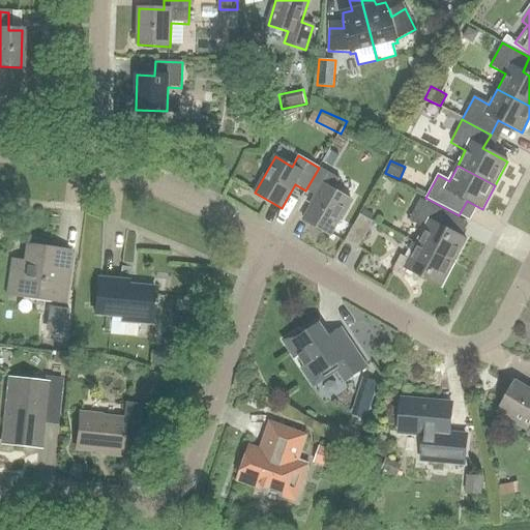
[(319,168),(305,190),(317,197),(303,221),(330,236),(351,200),(333,190),(340,179),(319,168)]
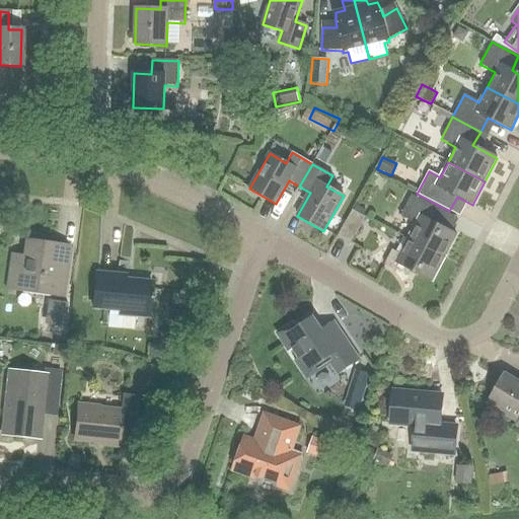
[(444,258),(456,235),(441,227),(447,214),(412,196),(400,216),(416,224),(408,239),(444,258)]
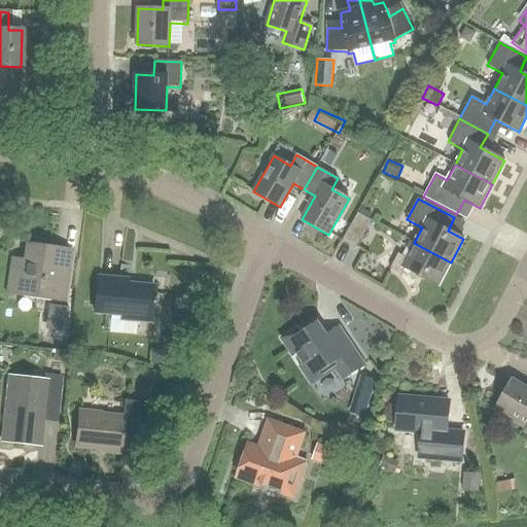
[(355,249),(371,221),(357,213),(342,241),(355,249)]
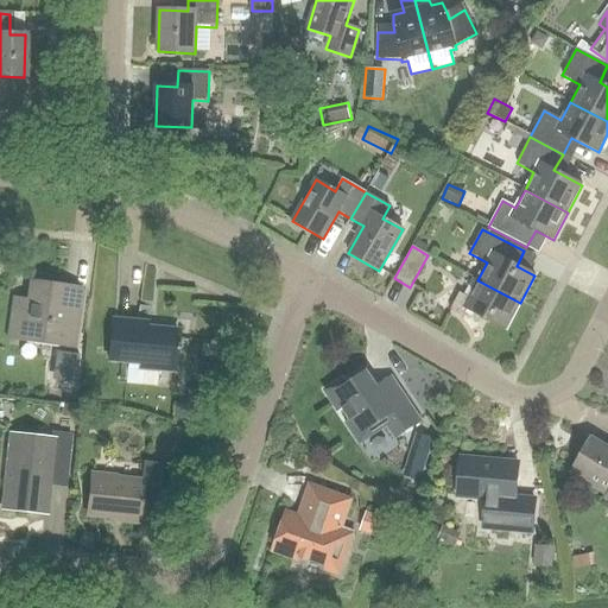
[(506,330),(520,303),(477,280),(468,298),(460,293),(450,310),(460,316),(464,308),(506,330)]
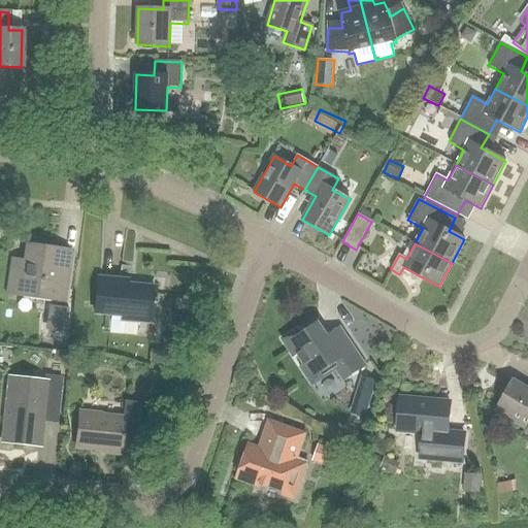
[(8,293),(63,301),(70,253),(28,246),(25,269),(11,267),(8,293)]
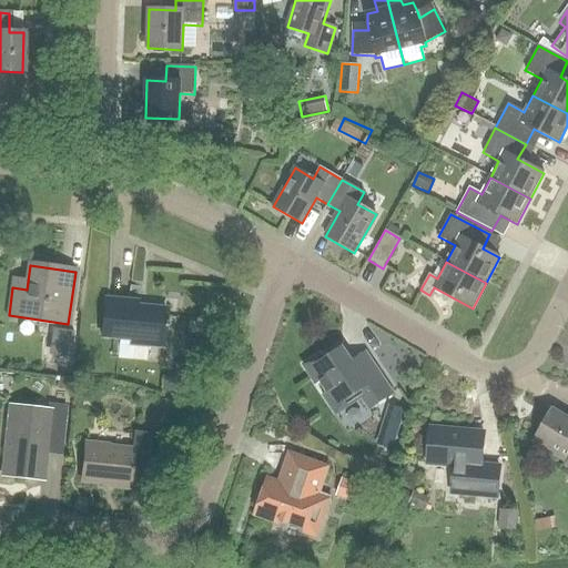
[(129,340),(129,344),(162,347),(165,321),(165,310),(137,307),(137,303),(104,300),(102,321),(100,336),(129,340)]
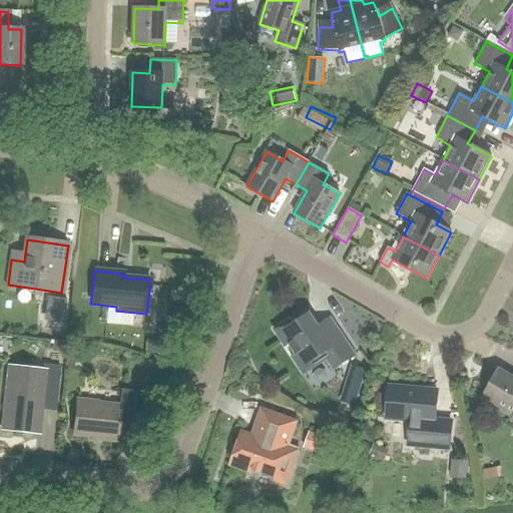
[(49,299),(46,321),(64,324),(67,301),(49,299)]
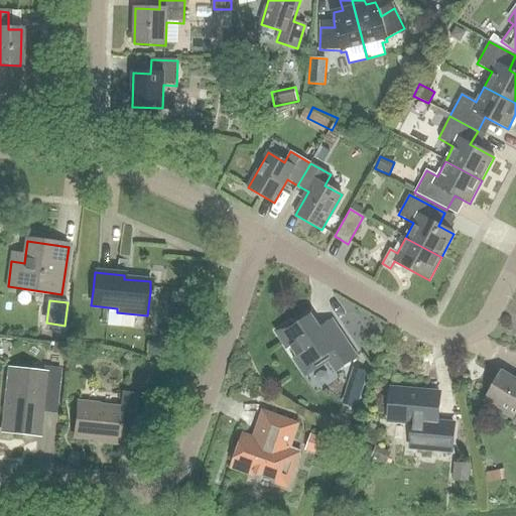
[(305,377),(310,374),(329,362),(335,372),(357,358),(332,320),(319,329),(310,315),(298,324),(290,321),(275,332),(287,351),(290,348),(296,357),(292,359),(305,377)]
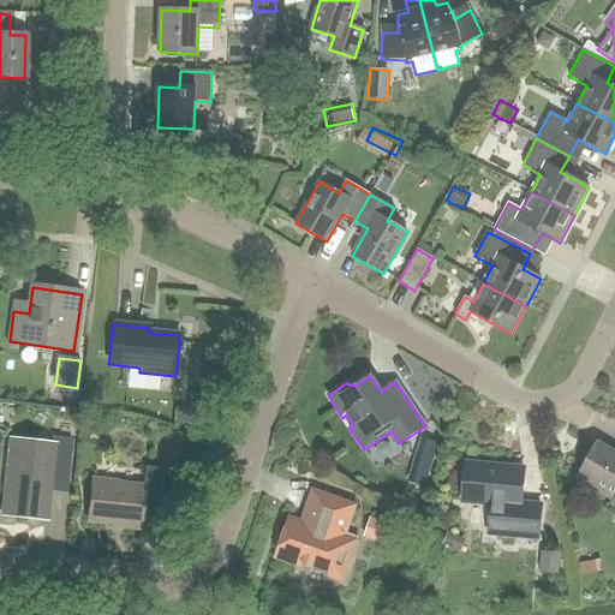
[(177,408),(175,424),(206,427),(208,396),(189,395),(186,410),(177,408)]
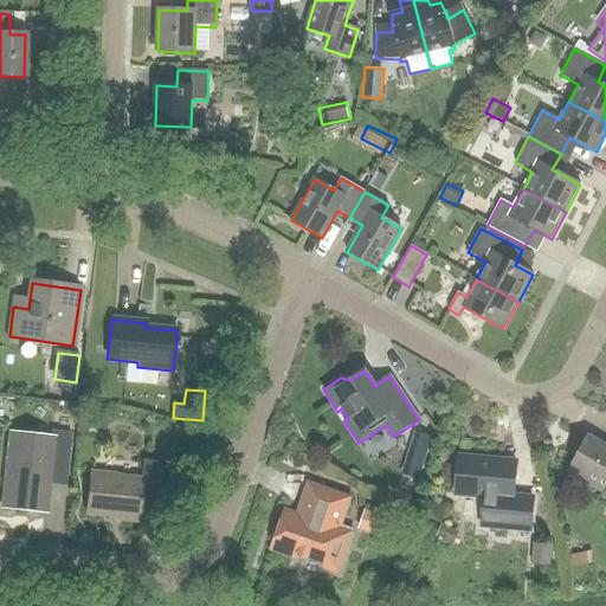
[(419,431),(411,471),(427,475),(436,433),(419,431)]
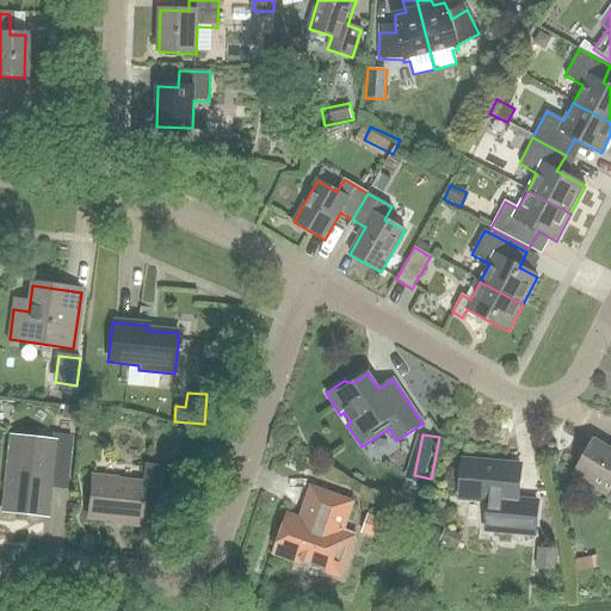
[(67,473),(71,438),(51,436),(51,442),(12,438),(4,512),(44,517),(49,471),(67,473)]
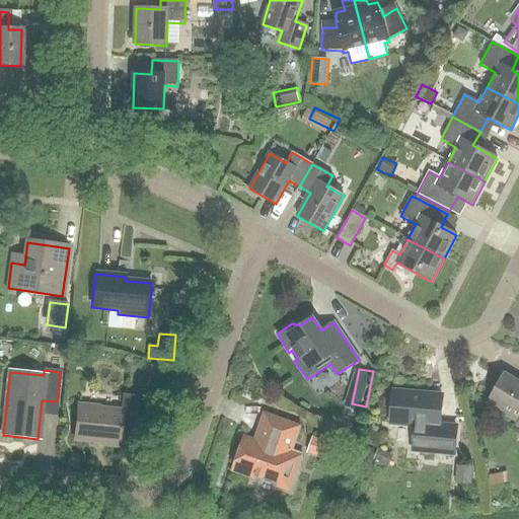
[(496,388),(487,405),(518,424),(518,385),(507,379),(500,390),(496,388)]
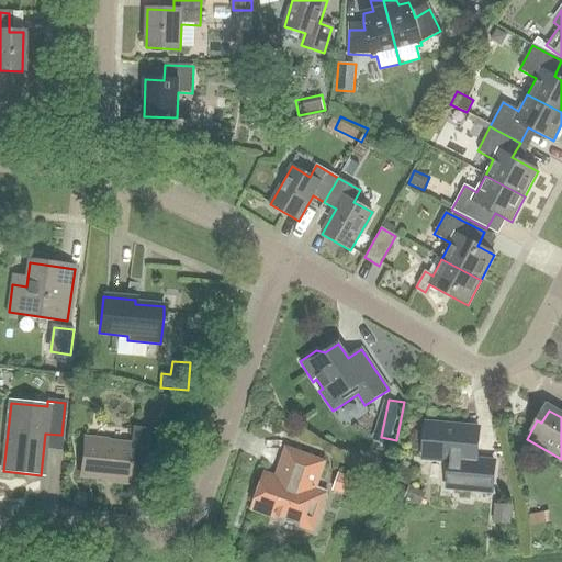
[(491,492),(493,462),(475,461),(479,429),(425,425),(423,459),(448,461),(446,489),(491,492)]
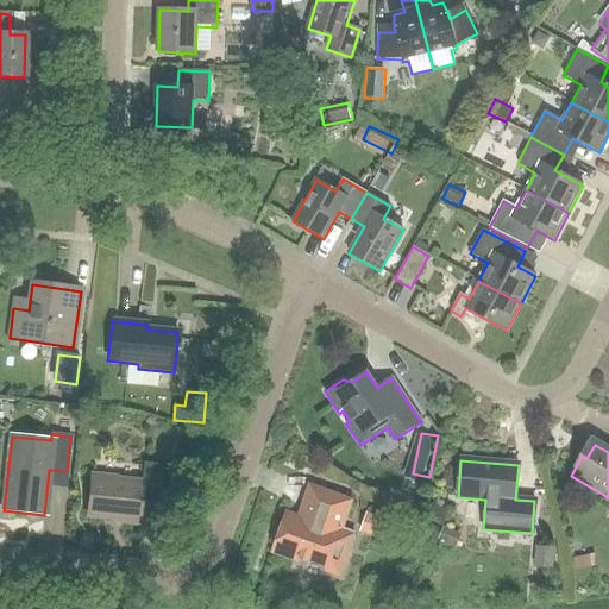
[(157,506),(162,465),(143,464),(140,484),(115,482),(117,478),(92,476),(87,515),(118,518),(118,523),(138,525),(140,504),(157,506)]
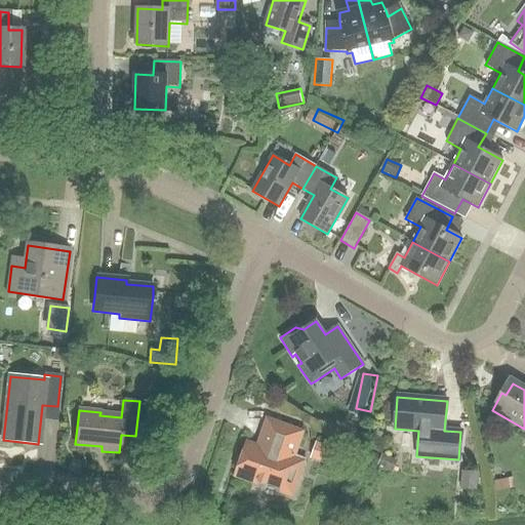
[(279,494),(292,498),(306,460),(294,456),(304,432),(266,418),(255,445),(247,442),(243,455),(238,457),(234,468),(237,473),(235,477),(257,485),(258,481),(281,489),(279,494)]
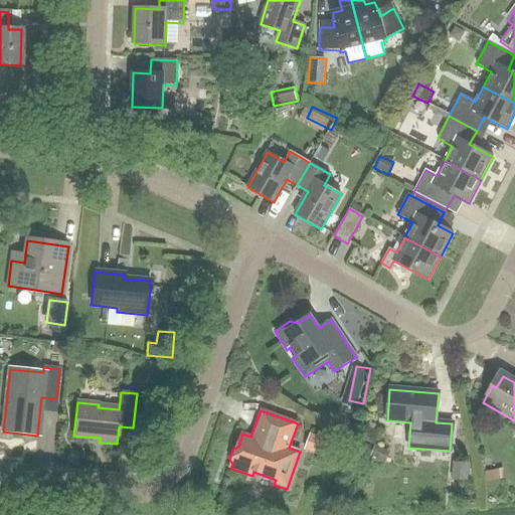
[(304,450),(325,457),(330,441),(310,434),(304,450)]
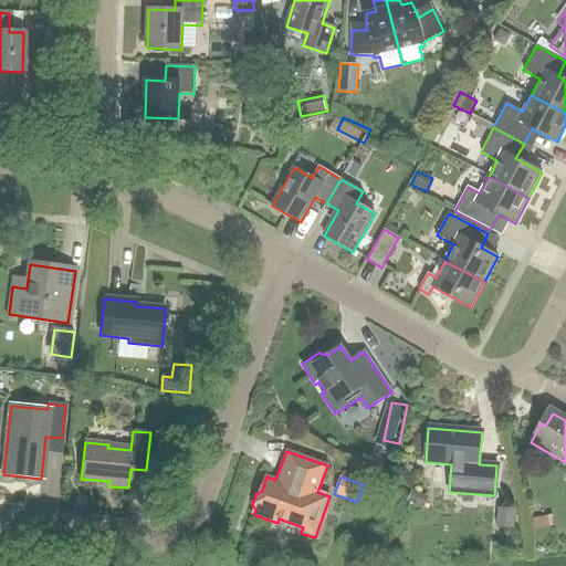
[(513,528),(514,510),(499,509),(498,526),(513,528)]
